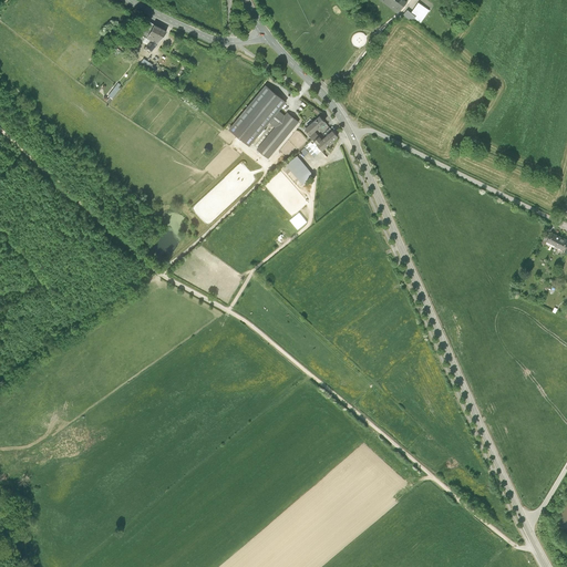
[(409,1),(405,0),(378,0),(399,14),(409,1)]
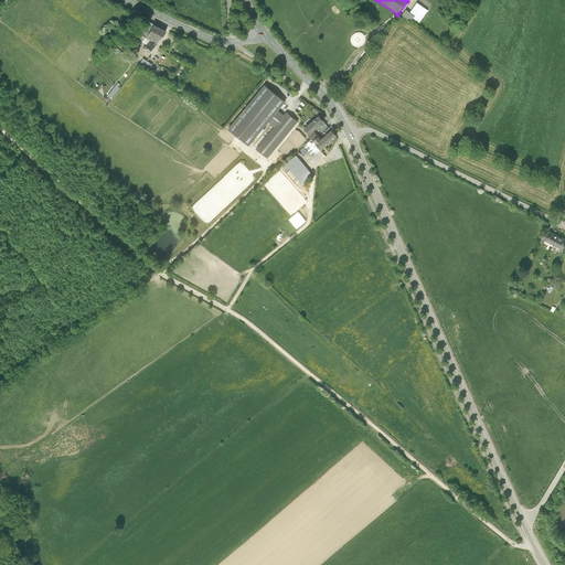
[(412,23),(416,17),(419,19),(426,10),(417,3),(411,12),(407,9),(402,16),(412,23)]
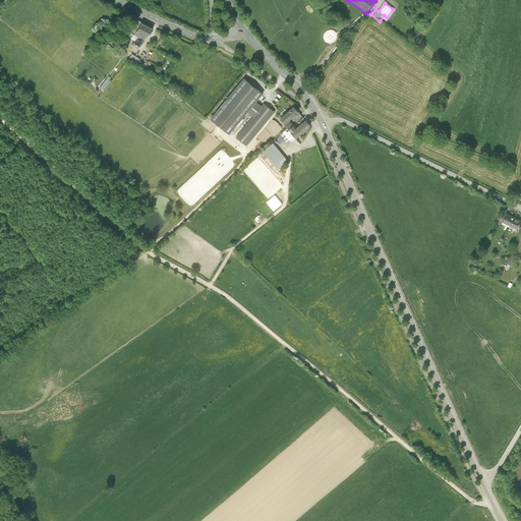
[(153,29),(135,19),(128,32),(130,33),(127,37),(135,42),(132,46),(135,48),(137,45),(139,47),(153,29)]
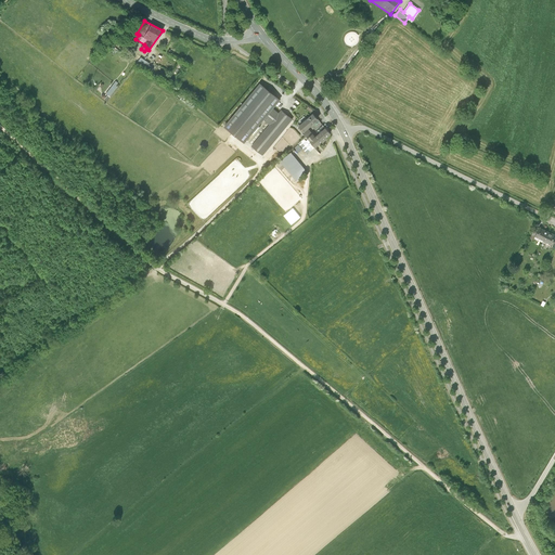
[(245,144),(265,120),(269,125),(252,146),(263,156),(294,119),(282,110),(279,113),(274,108),(281,100),(260,84),(224,127),(245,144)]
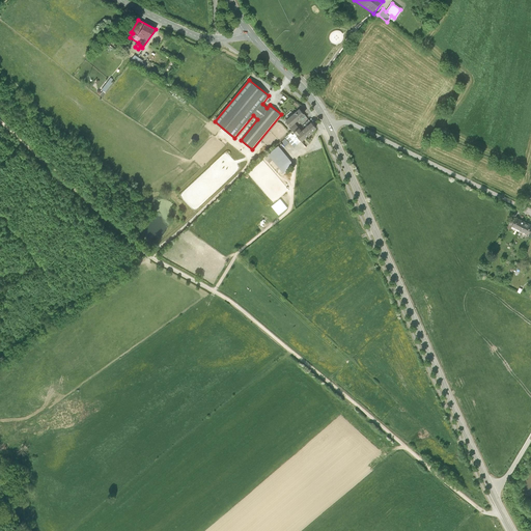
[(106,81),(100,89),(105,92),(110,83),(106,81)]
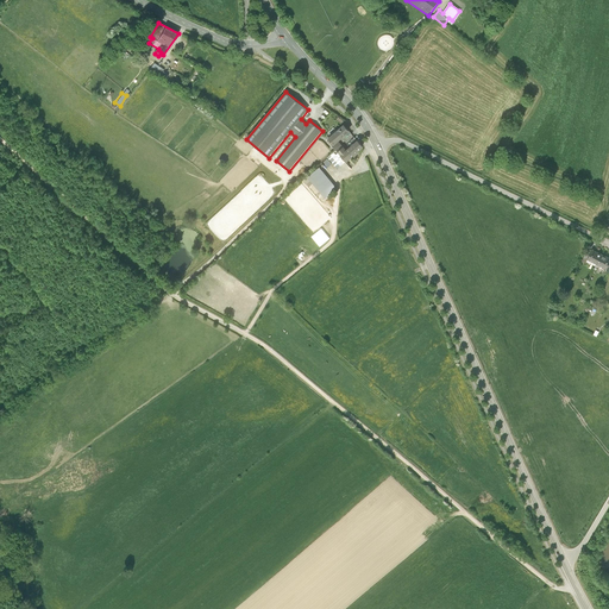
[(345,125),(327,139),(333,146),(339,142),(351,131),(345,125)]
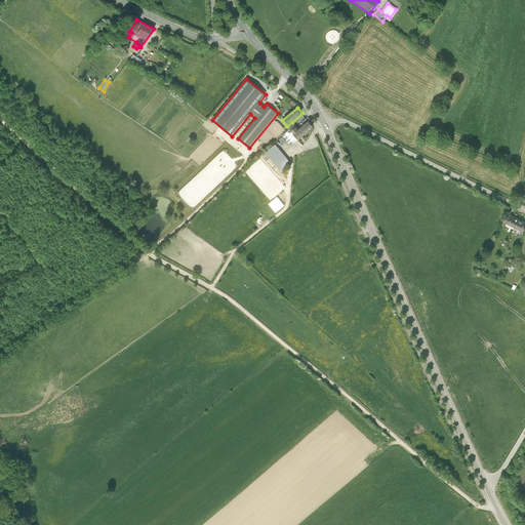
[(315,127),(310,121),(301,127),(307,134),(315,127)]
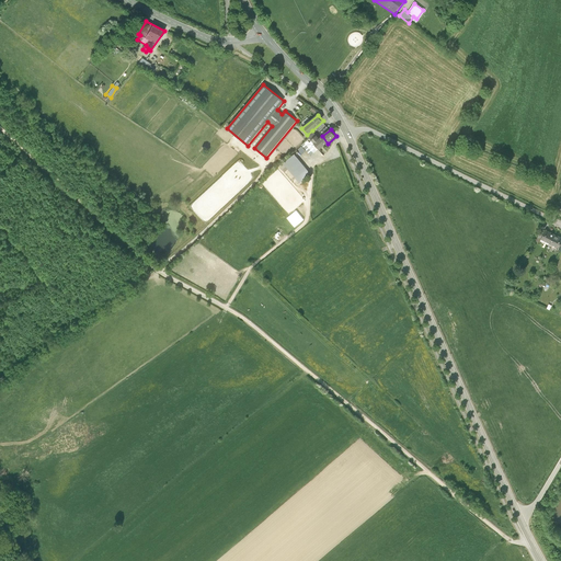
[(317,136),(312,130),(307,135),(311,140),(317,136)]
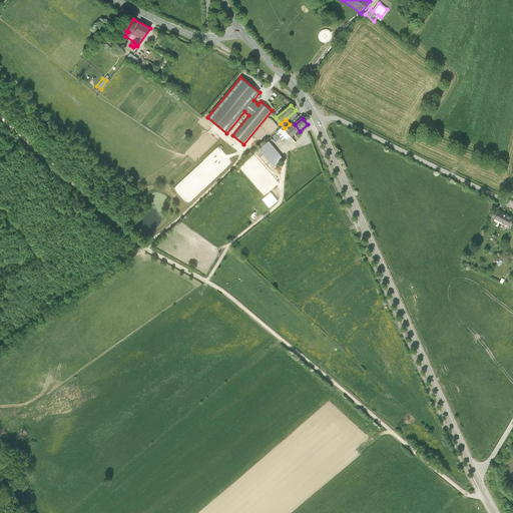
[(290,124),(285,128),(292,136),(293,137),(300,131),(295,124),(293,126),(291,123),(290,124)]
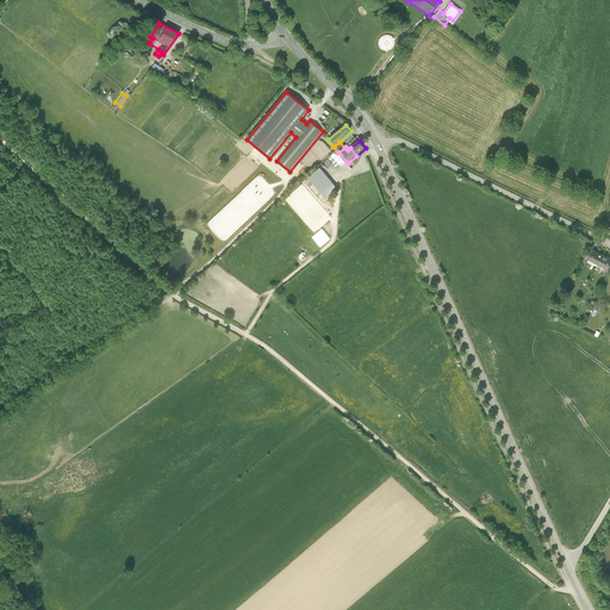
[(337,150),(328,159),(337,170),(347,162),(338,153),(337,150)]
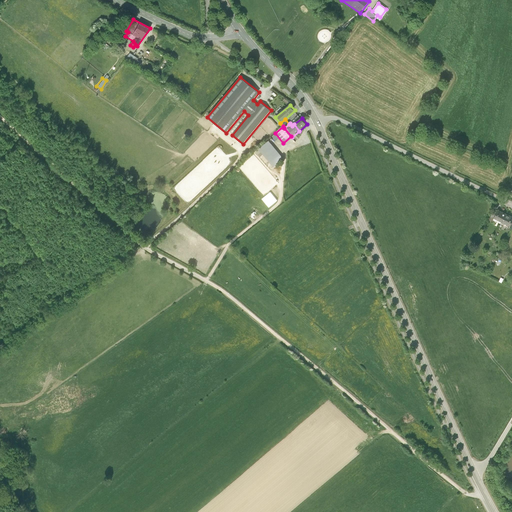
[(284,159),(269,140),(259,149),(274,167),(284,159)]
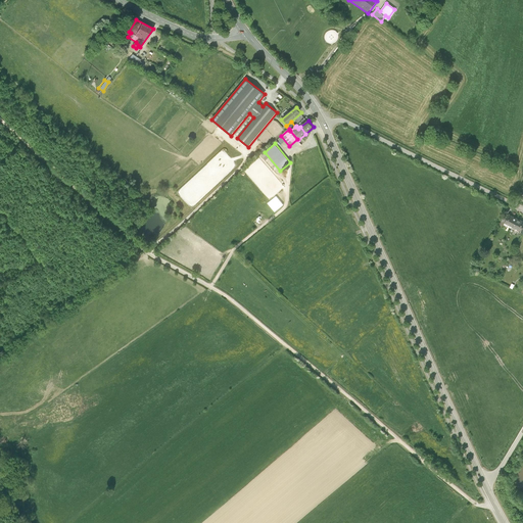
[(283,204),(276,196),(268,202),(275,211),(283,204)]
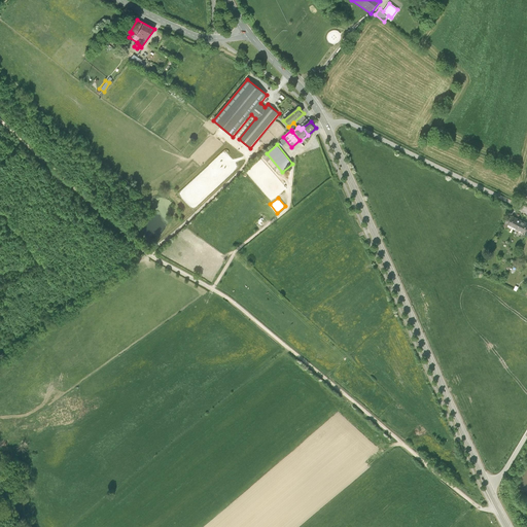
[(511,219),(508,224),(517,229),(521,220),(513,215),(511,219)]
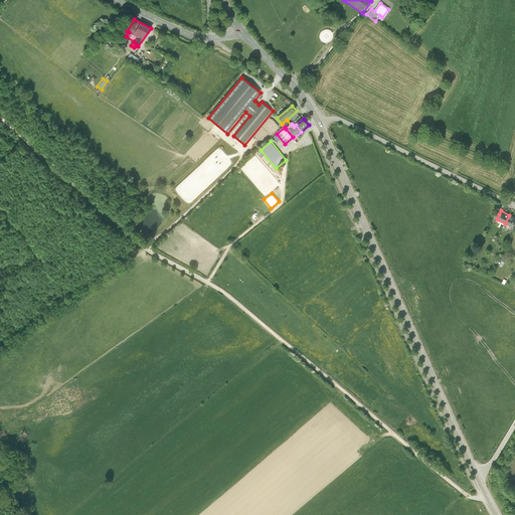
[(514,217),(509,215),(505,223),(513,227),(514,222),(514,217)]
